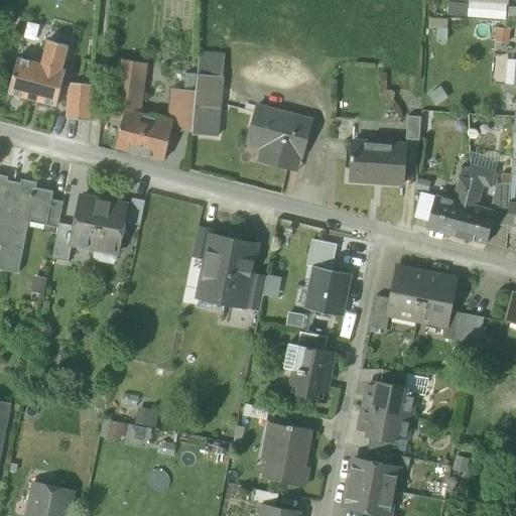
[(507,5),(468,2),(468,4),(467,17),(506,20),(506,19),(507,7),(507,5)]
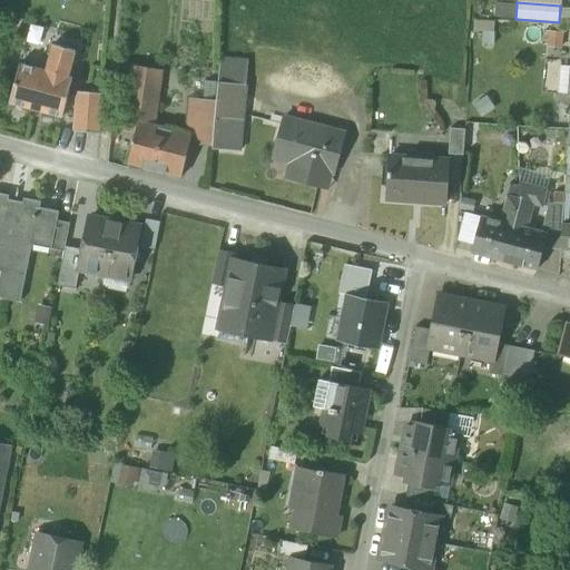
[(517,5),(499,3),(495,3),(494,18),(516,19),(517,5)]
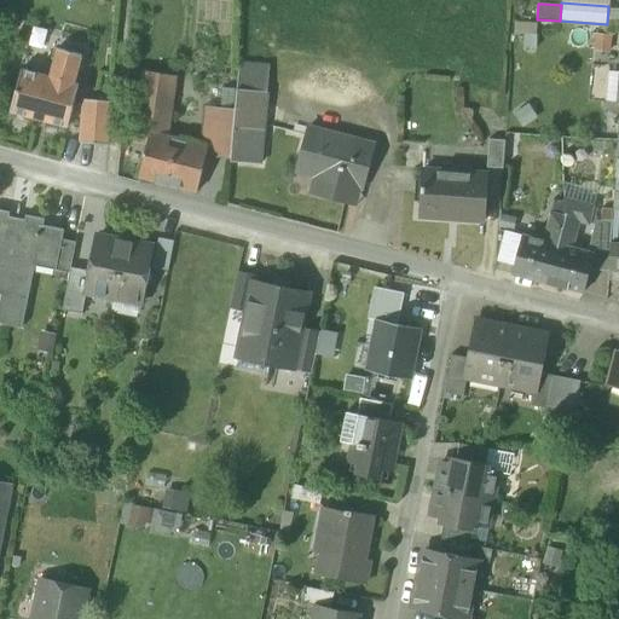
[(618,9),(608,9),(607,23),(618,23),(618,9)]
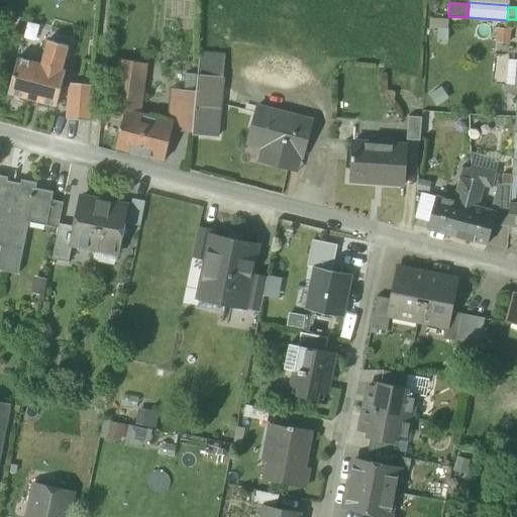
[(510,43),(511,29),(498,28),(497,42),(510,43)]
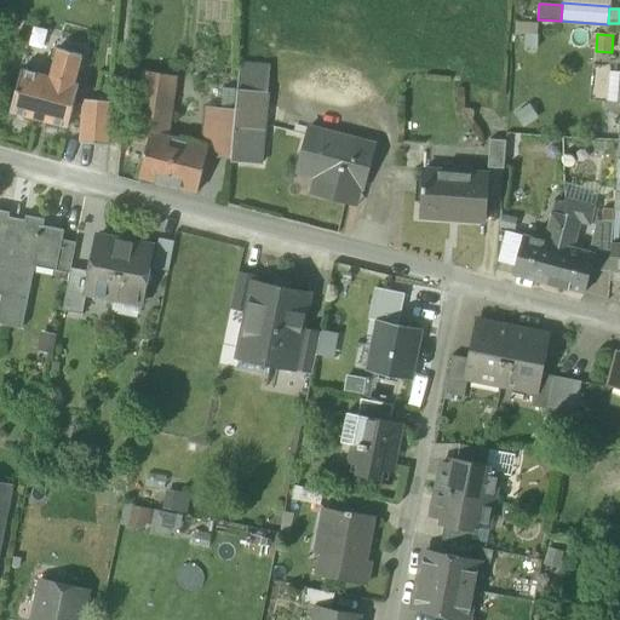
[(57,49),(50,76),(74,84),(82,55),(57,49)]
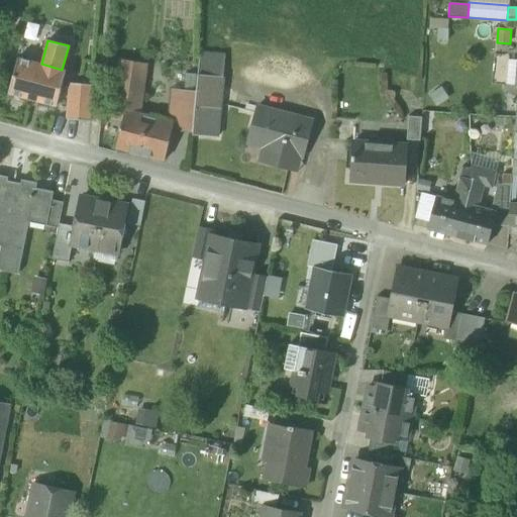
[(200,55),(197,92),(196,91),(185,91),(173,90),(171,122),(175,123),(173,131),(193,133),(193,135),(217,137),(225,57),(200,55)]
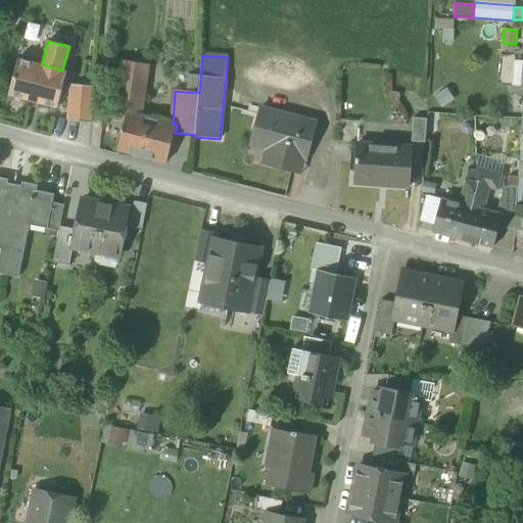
[(56,107),(66,72),(62,70),(42,64),(18,58),(8,95),(56,107)]
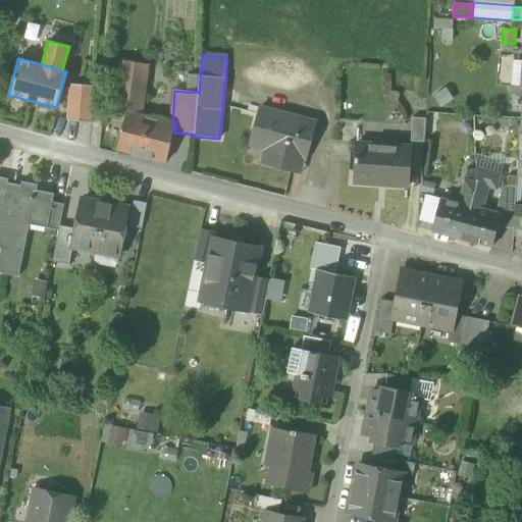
[(113,122),(123,123),(126,111),(142,115),(149,64),(121,60),(119,81),(121,81),(118,103),(115,103),(113,122)]
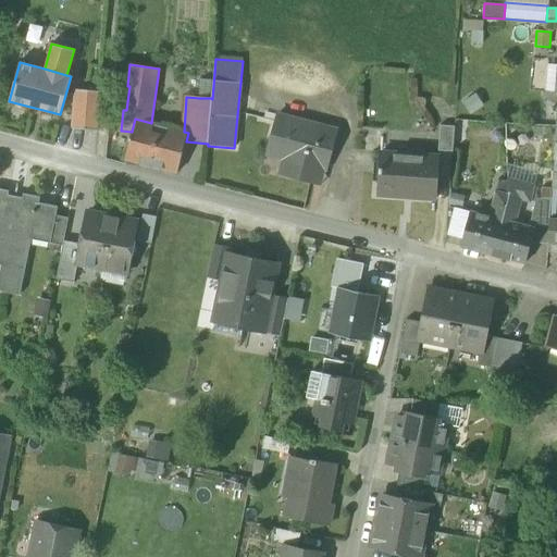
[(556,91),(556,66),(547,65),(545,91),(556,91)]
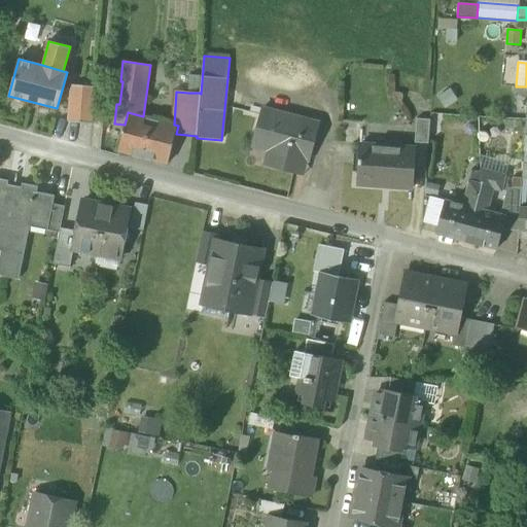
[(189,75),(188,93),(200,93),(201,75),(189,75)]
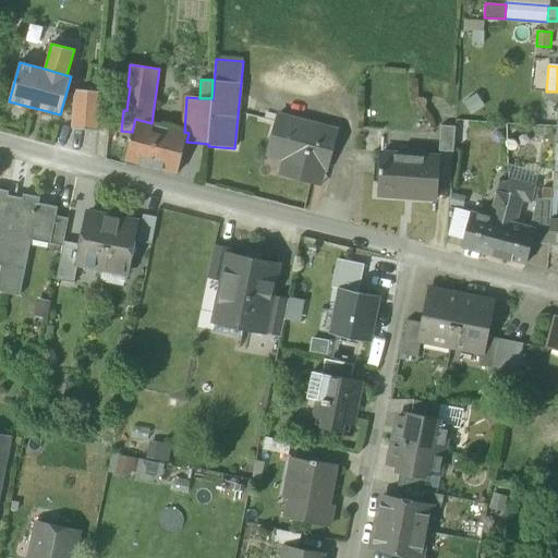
[(71,129),(97,131),(100,92),(74,89),(71,129)]
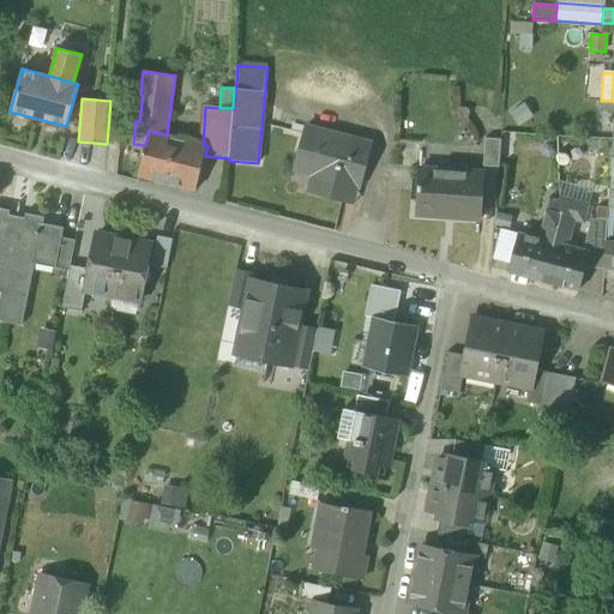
[(524,103),(510,114),(519,127),(534,116),(524,103)]
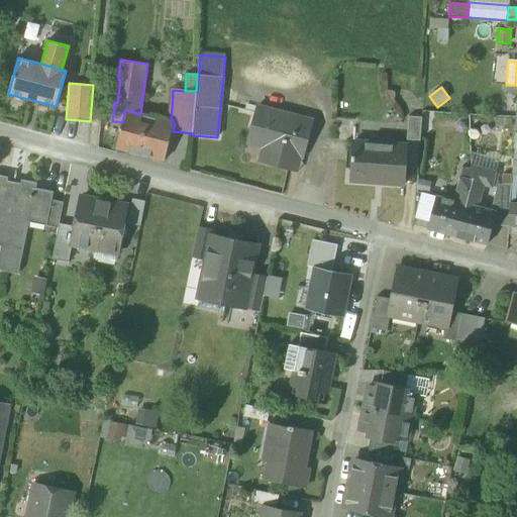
[(272,166),(290,170),(294,168),(298,152),(304,154),(313,121),(257,107),(248,138),(266,143),(269,147),(265,163),(272,165),(272,166)]
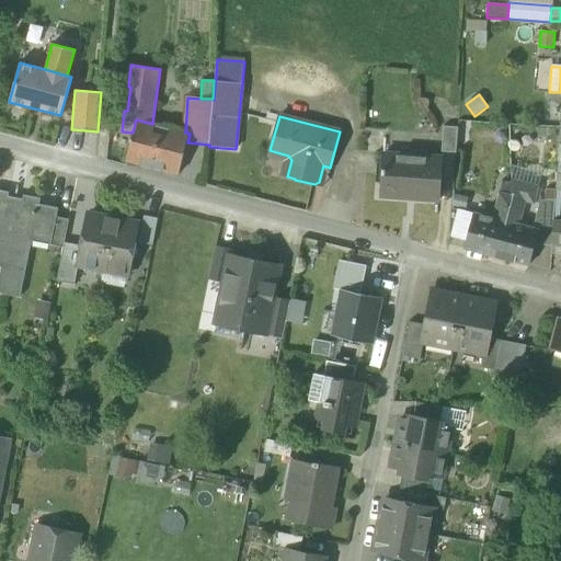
[(185,133),(152,124),(136,119),(133,133),(126,161),(179,175),(187,142),(190,134),(185,133)]
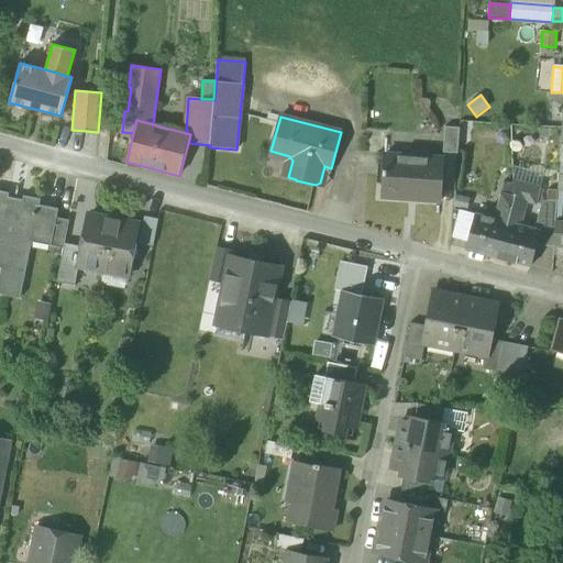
[(442,153),(456,153),(459,128),(444,127),(442,153)]
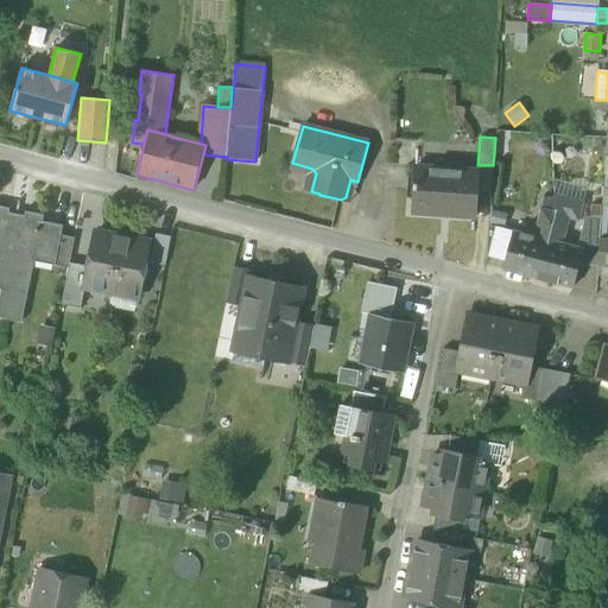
[(305,190),(311,191),(316,173),(312,169),(292,163),(292,168),(310,172),(305,190)]
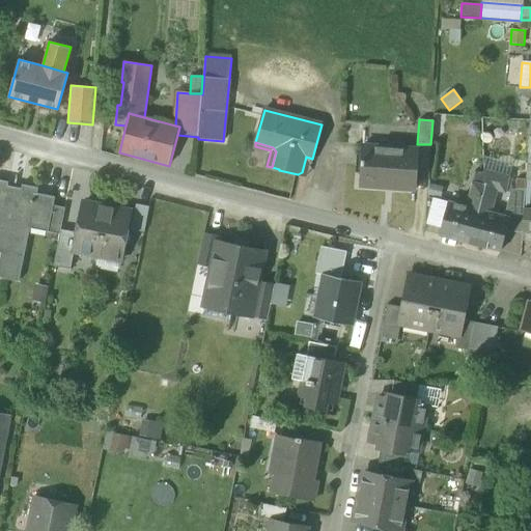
[(360,186),(416,190),(419,150),(362,146),(360,186)]
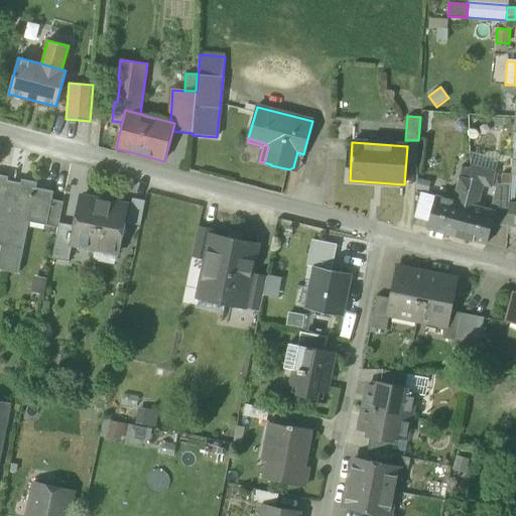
[(471,167),(494,174),(498,159),(470,152),(471,167)]
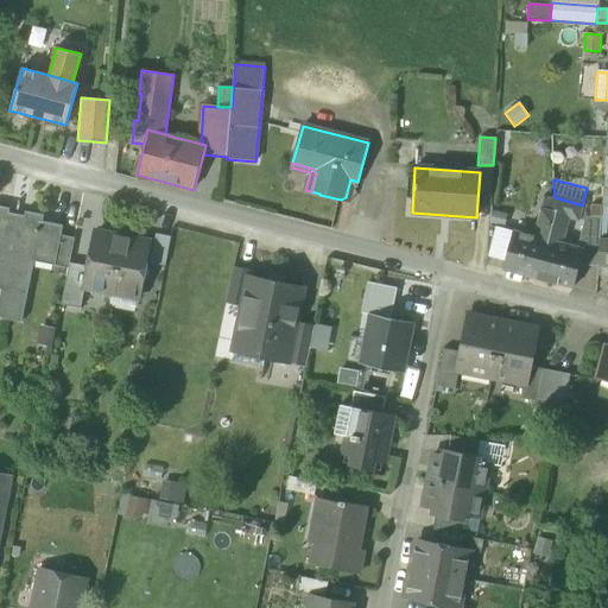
[(569,220),(578,223),(582,206),(555,197),(555,215),(569,220)]
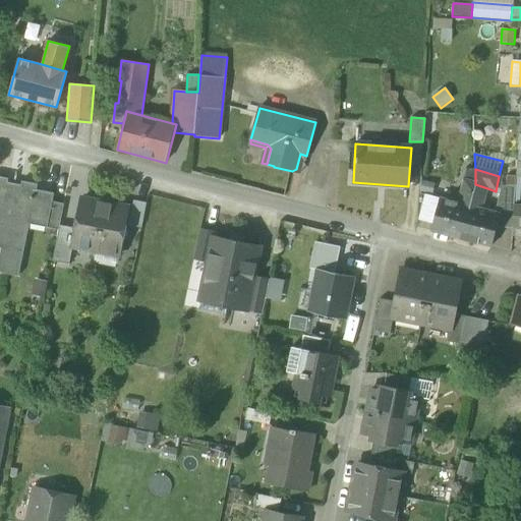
[(0,247),(1,248),(13,188),(7,187),(8,179),(0,177),(0,247)]
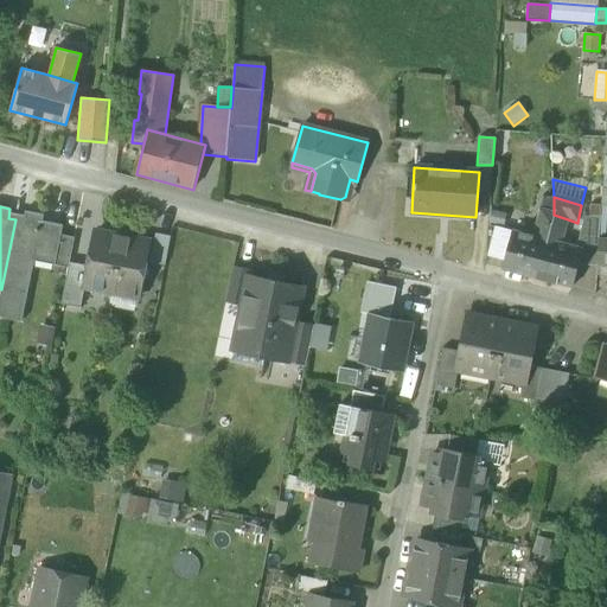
[(503,269),(537,279),(554,215),(540,210),(534,238),(512,231),(504,261),(503,269)]
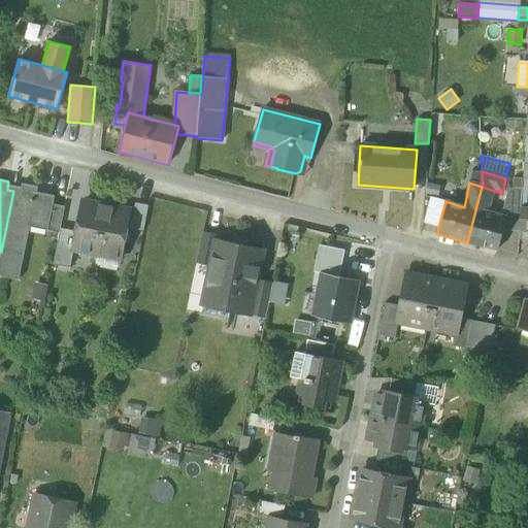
[(13,191),(1,252),(24,256),(29,228),(31,220),(47,223),(50,223),(53,204),(55,196),(37,193),(38,188),(23,185),(21,192),(13,191)]
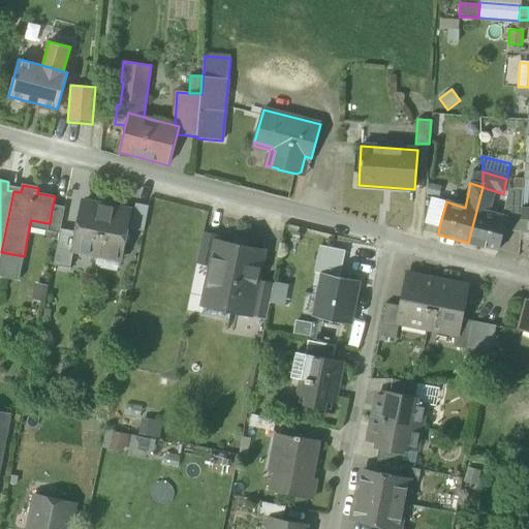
[(495,191),(483,187),(468,243),(499,251),(505,227),(507,220),(497,217),(489,215),(495,191)]
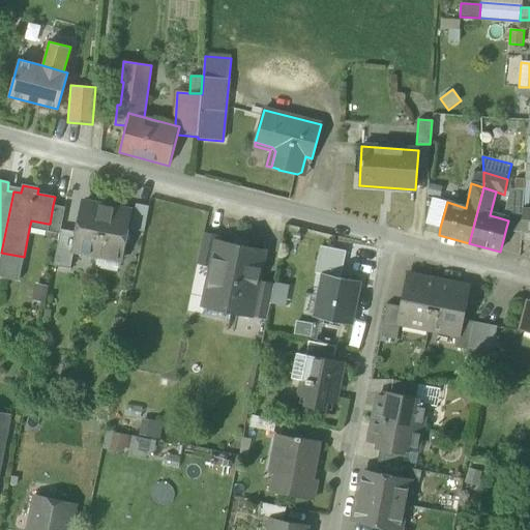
[(440,228),(447,202),(433,198),(425,225),(440,228)]
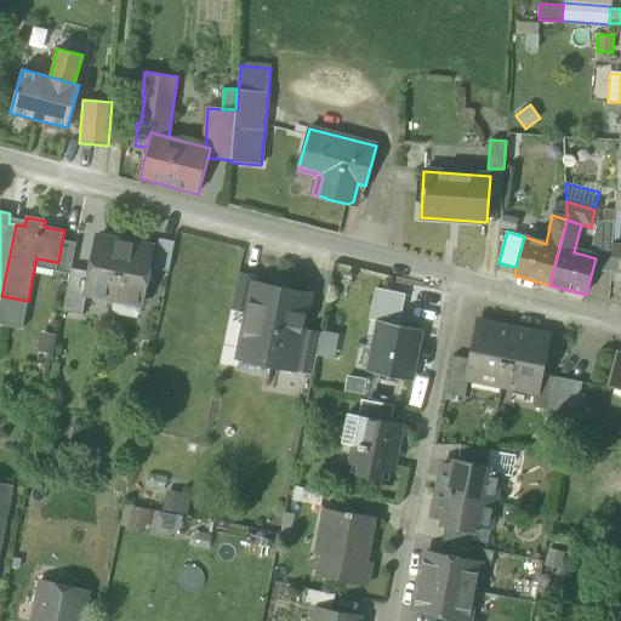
[(593,267),(610,272),(613,244),(614,234),(603,232),(596,258),(593,267)]
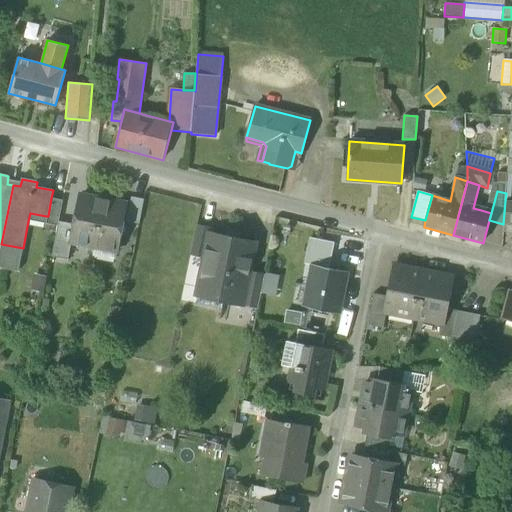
[(71,242),(94,247),(103,200),(92,198),(91,200),(79,197),(74,225),(70,242),(71,242)]
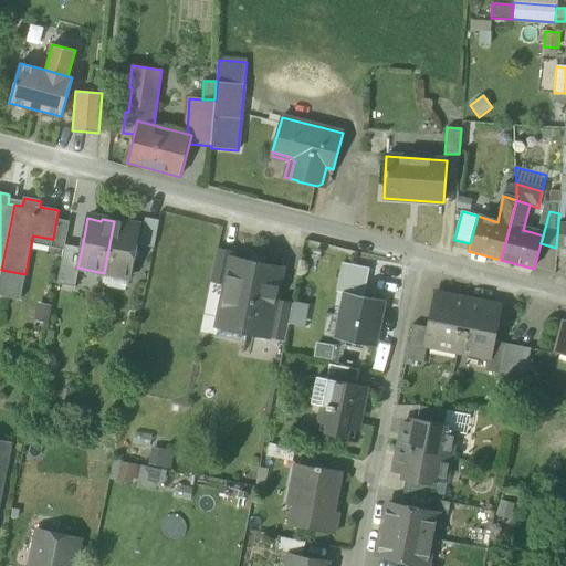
[(140,244),(154,248),(159,221),(146,218),(140,244)]
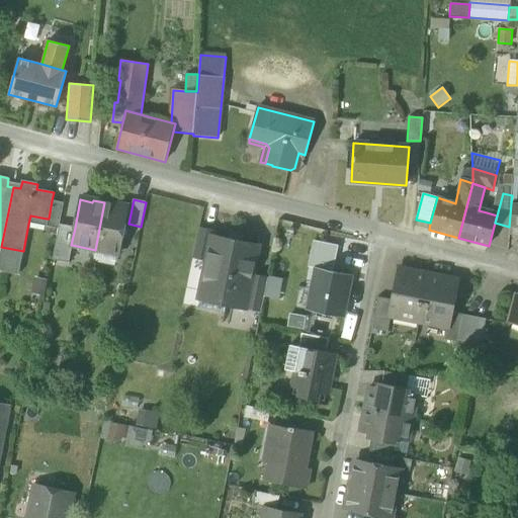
[(75,228),(60,225),(64,203),(52,200),(49,219),(47,219),(46,227),(59,229),(53,260),(69,263),(72,245),(71,245),(75,228)]
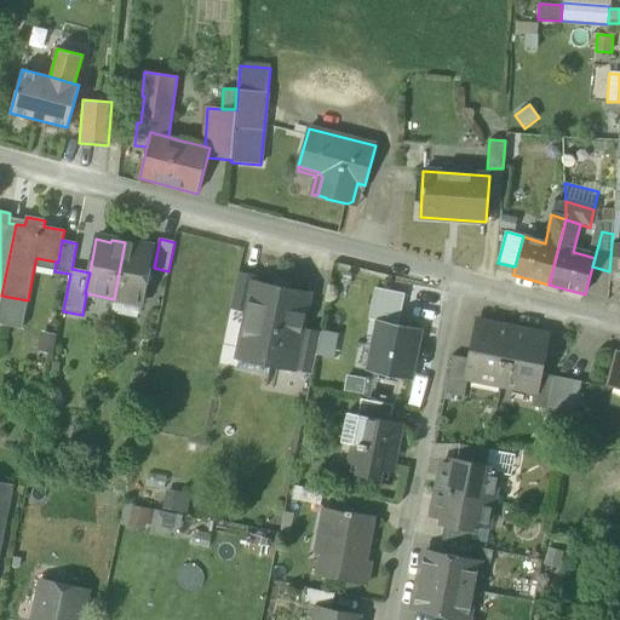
[(139,245),(125,242),(114,299),(142,305),(153,250),(138,247),(139,245)]
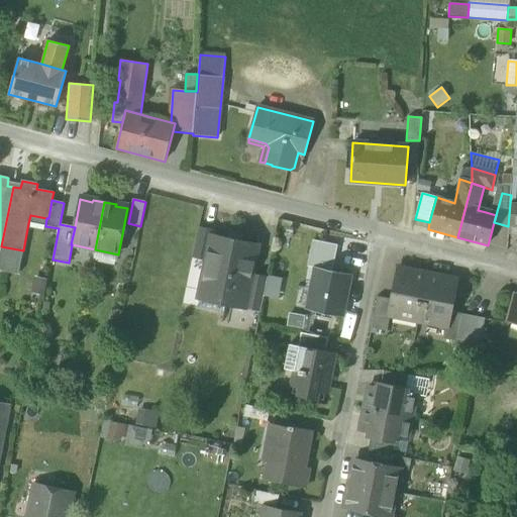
[(516,203),(510,203),(508,226),(516,226),(516,203)]
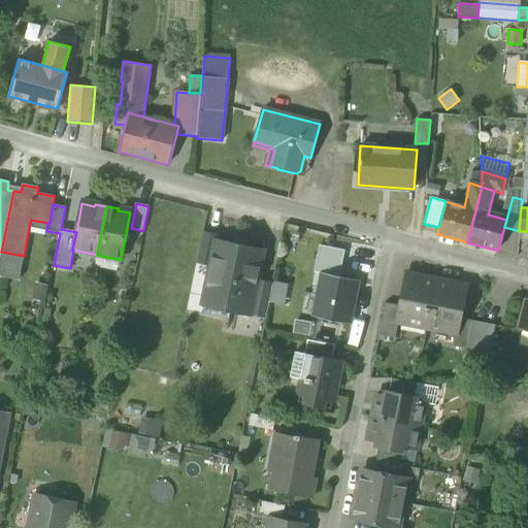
[(29,228),(46,231),(47,223),(31,220),(29,228)]
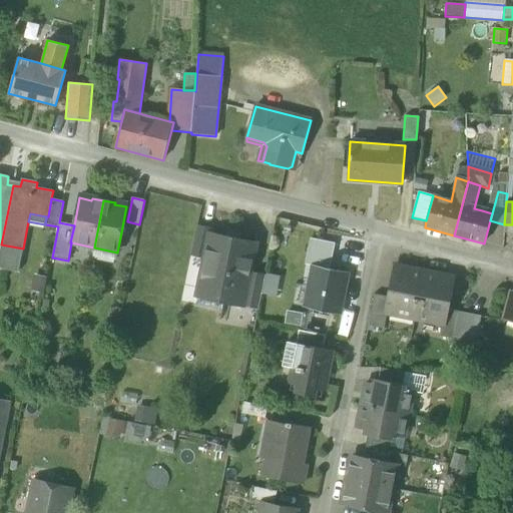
[(190,254),(205,258),(209,234),(211,235),(212,230),(196,227),(190,254)]
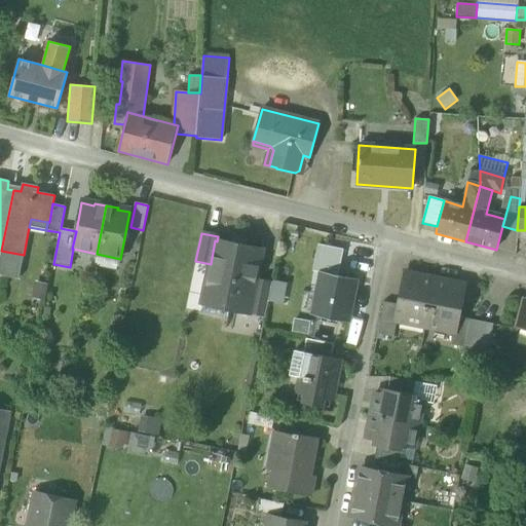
[(203,296),(231,302),(232,298),(251,302),(256,280),(262,251),(217,241),(215,240),(211,264),(203,296)]
